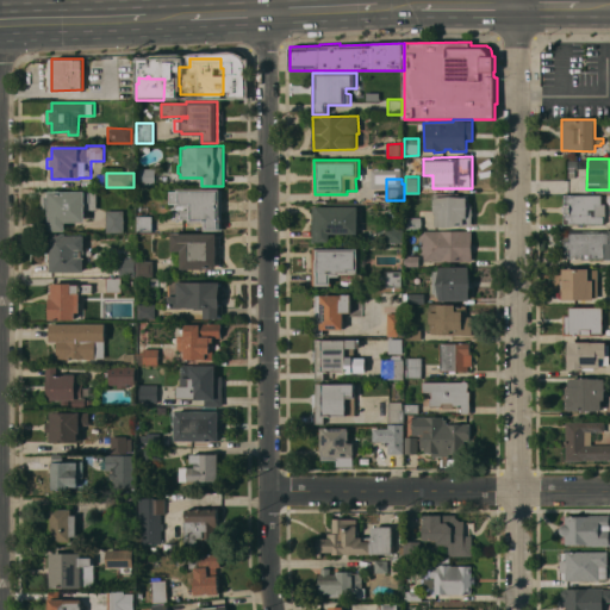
[(221,188),(221,216),(222,216),(222,231),(205,231),(205,222),(190,222),(190,219),(182,219),(182,210),(184,210),(184,205),(178,205),(178,204),(170,204),(170,191),(178,191),(178,188),(221,188)]
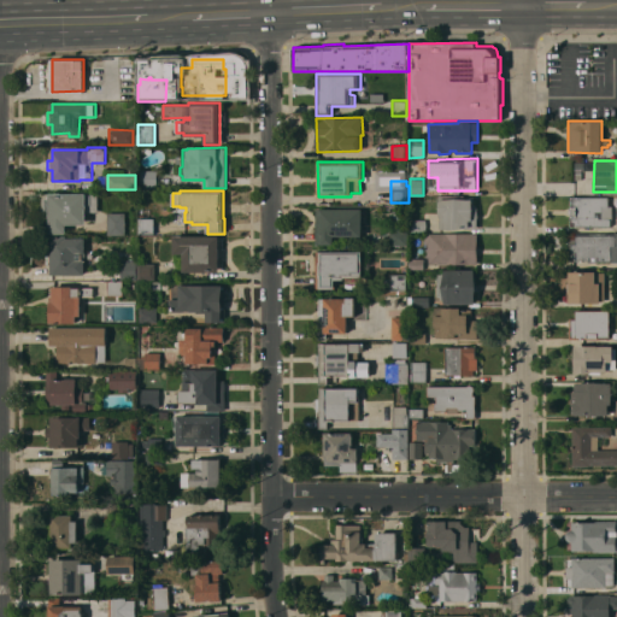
[(71,193),(71,192),(98,192),(98,211),(86,212),(86,224),(66,224),(66,233),(52,233),(51,222),(51,217),(45,217),(45,198),(50,198),(50,194),(71,193)]
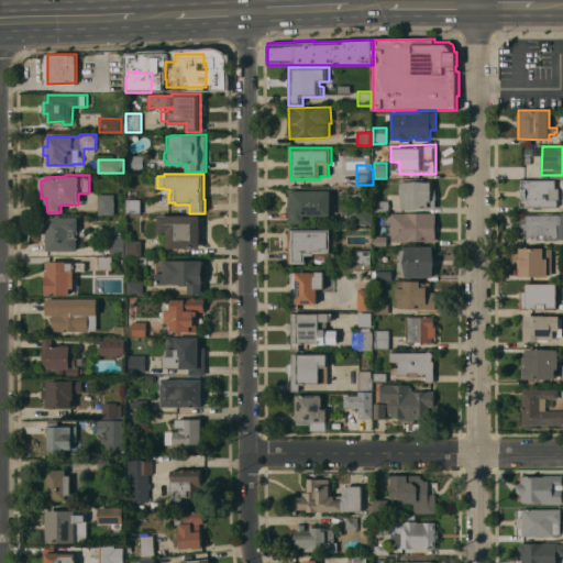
[(423,180),(432,179),(433,187),(435,187),(435,209),(424,209),(424,208),(411,210),(403,209),(403,207),(401,207),(401,191),(400,191),(400,178),(423,178),(423,180)]
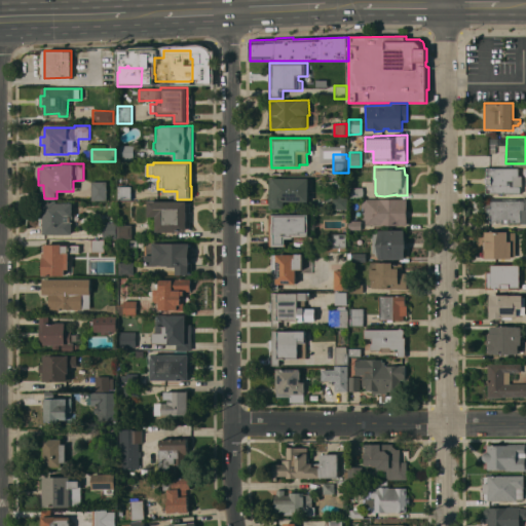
[(487,191),(486,191),(485,186),(487,186),(487,184),(488,184),(487,181),(487,179),(487,177),(488,176),(487,175),(487,168),(519,167),(519,176),(521,176),(521,187),(520,187),(521,192),(487,193),(487,191)]
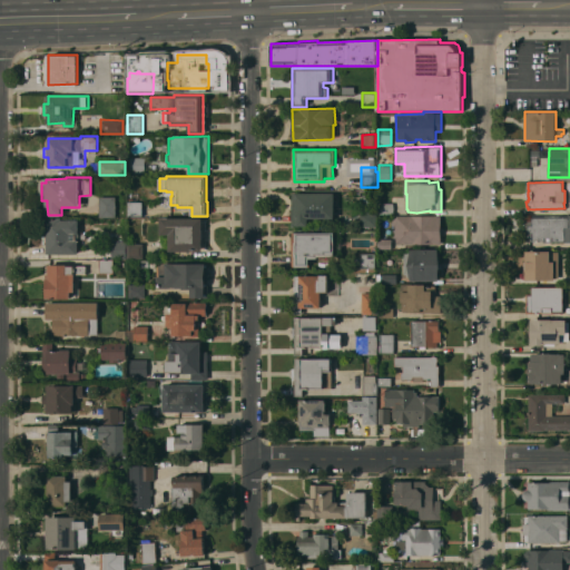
[(293,226),(292,193),(334,193),(335,218),(308,218),(308,226),(293,226)]
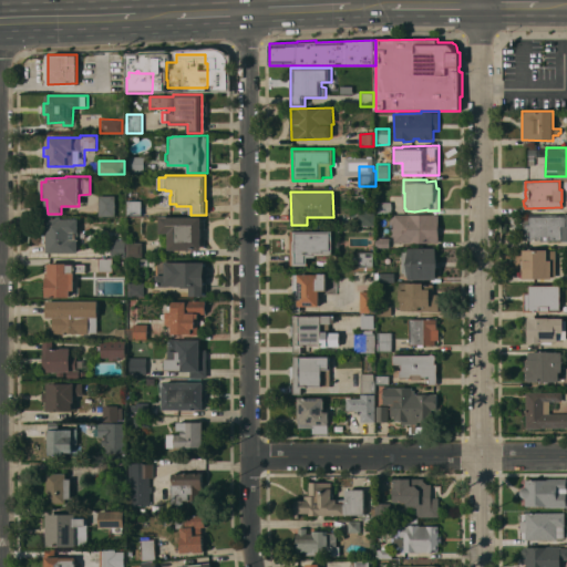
[(99,196),(115,195),(115,216),(100,216),(99,196)]
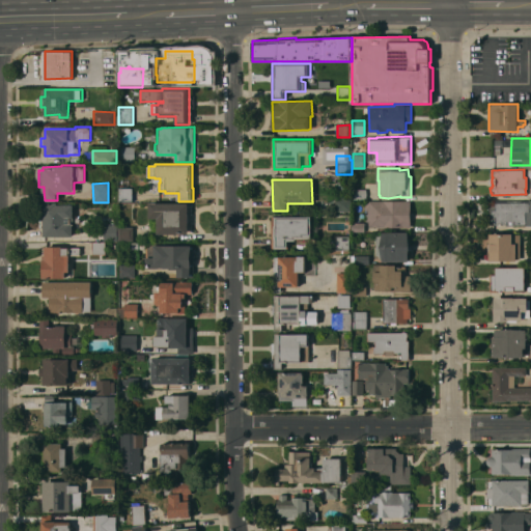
[(133,193),(134,193),(134,195),(133,195),(133,201),(119,201),(119,188),(120,188),(120,185),(124,185),(124,188),(133,188),(133,193)]
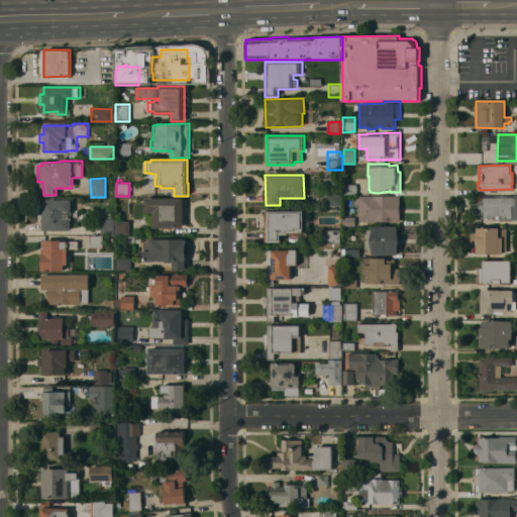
[(357,184),(356,194),(342,194),(342,184),(357,184)]
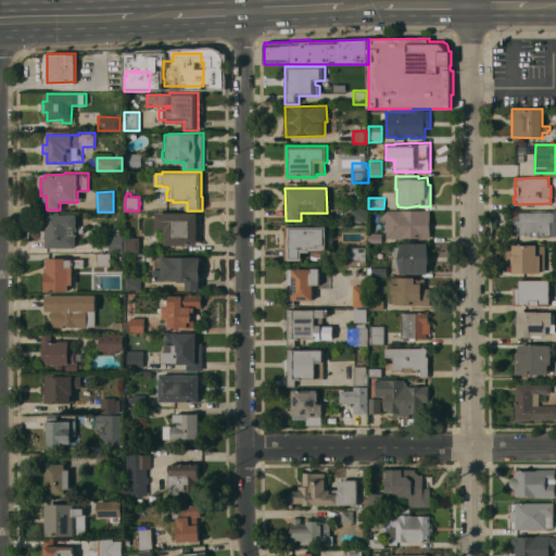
[(352,220),(352,206),(367,206),(368,220),(352,220)]
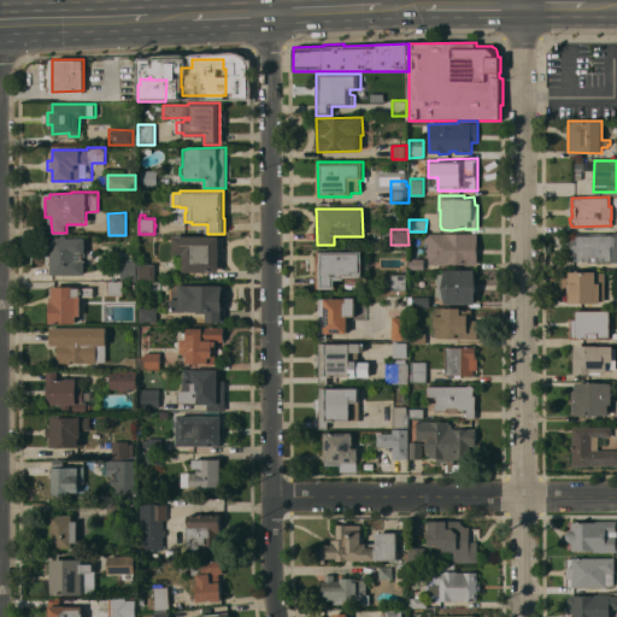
[(569,252),(568,252),(568,244),(569,244),(569,233),(616,233),(616,262),(611,262),(611,260),(599,260),(599,262),(588,262),(588,260),(569,260),(569,252)]
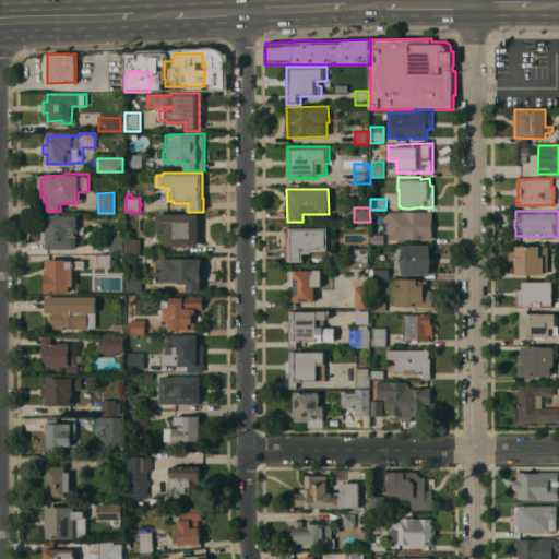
[(433,239),(389,239),(389,233),(387,233),(387,225),(388,225),(388,221),(385,221),(385,213),(389,213),(389,212),(432,212),(433,239)]
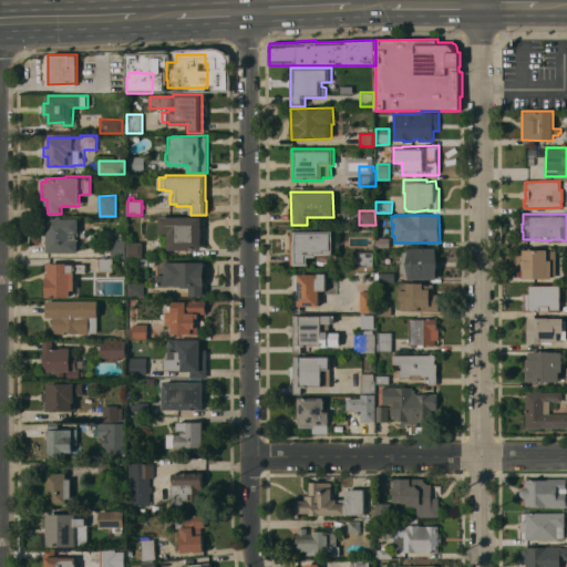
[(47,217),(61,217),(62,218),(79,218),(79,234),(78,234),(79,253),(48,253),(47,217)]
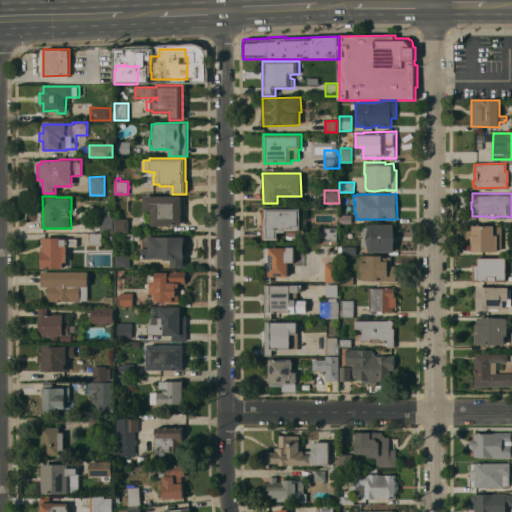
[(144,196),(182,196),(182,226),(152,225),(152,210),(144,210),(144,196)]
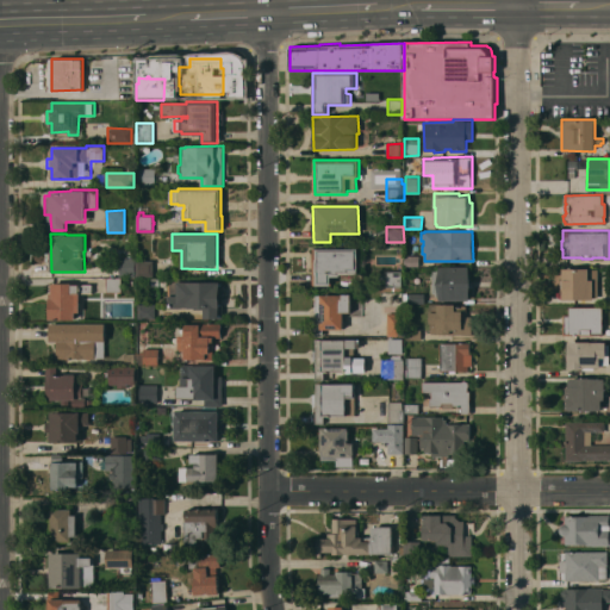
[(313,286),(312,249),(358,248),(358,274),(340,274),(340,277),(331,277),(331,286),(313,286)]
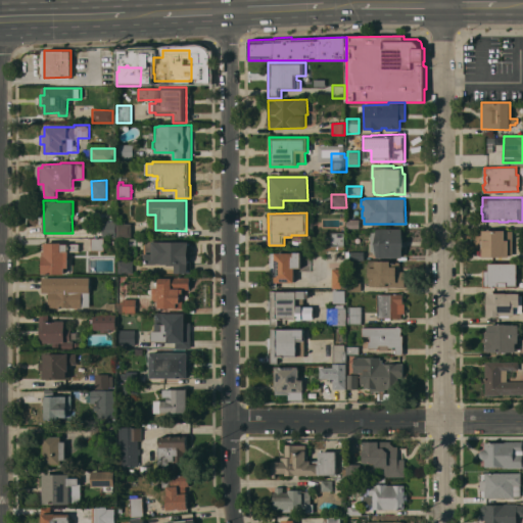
[(360,219),(360,228),(347,228),(347,219),(360,219)]
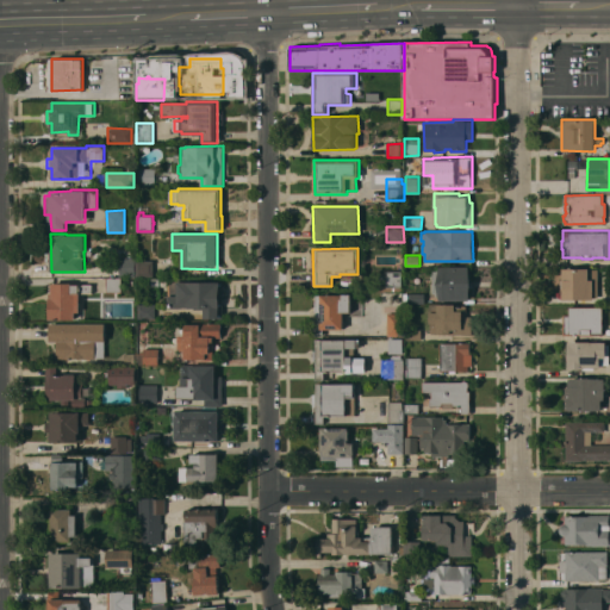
[(120,257),(135,257),(135,277),(119,277),(120,257)]
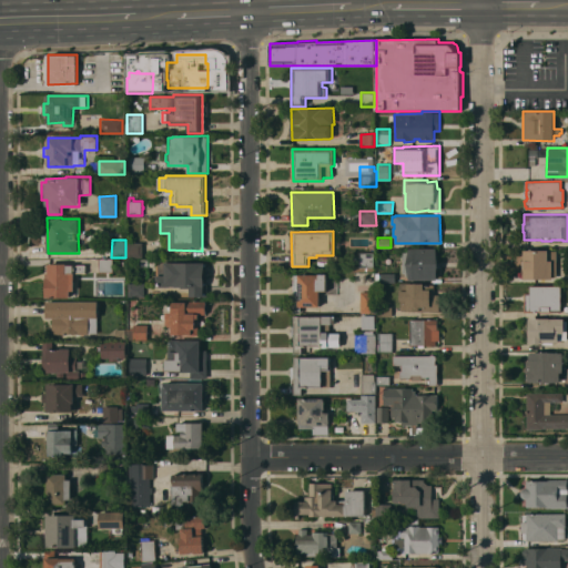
[(143,242),(143,257),(128,257),(128,242),(143,242)]
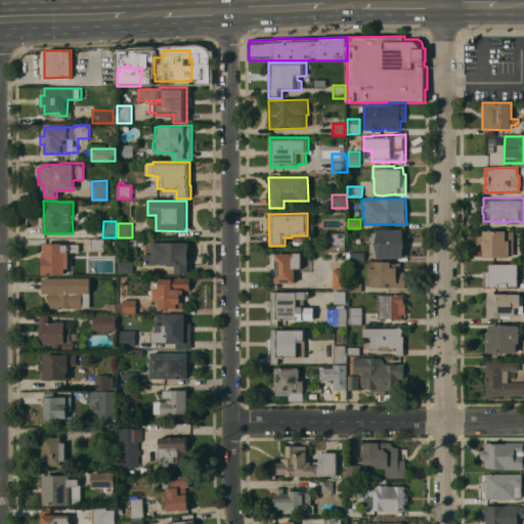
[(403,258),(377,258),(377,229),(403,229),(403,258)]
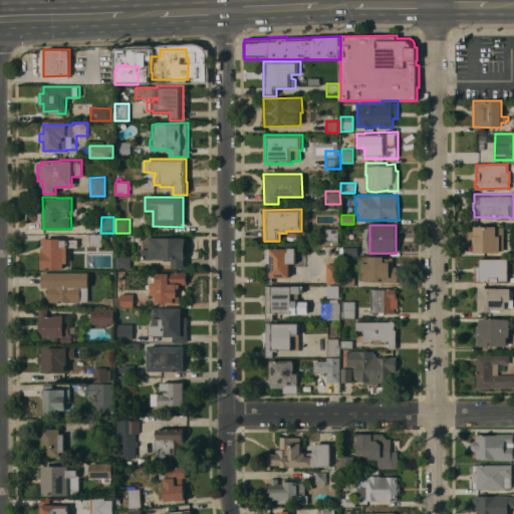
[(504,250),(500,250),(500,252),(475,252),(475,242),(473,242),(473,235),(474,235),(474,227),(504,227),(504,250)]
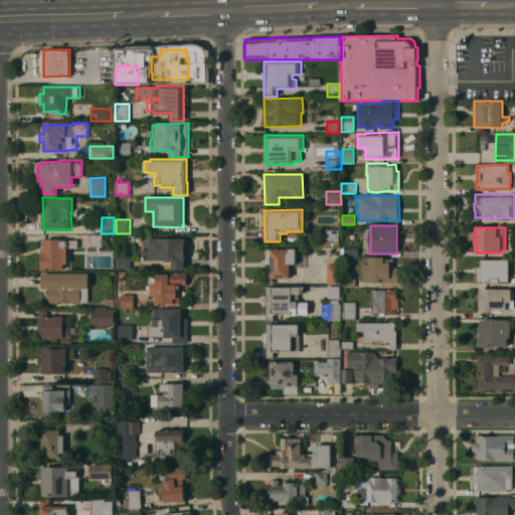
[(325,228),(340,228),(340,243),(325,243),(325,228)]
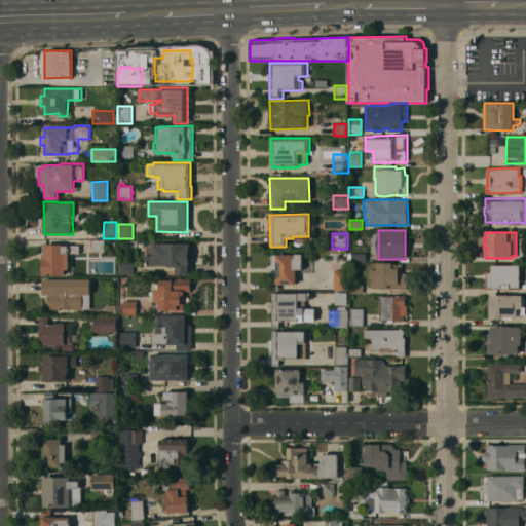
[(92,239),(105,239),(105,252),(92,252),(92,239)]
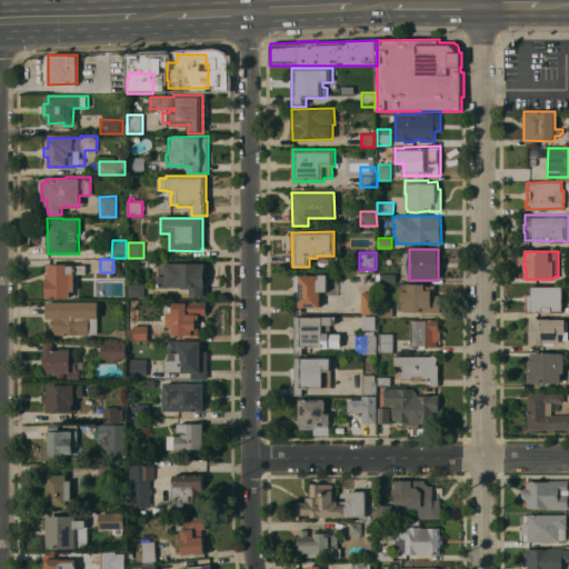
[(156,276),(166,276),(166,267),(160,267),(160,259),(168,259),(168,262),(209,262),(209,297),(190,297),(190,288),(182,288),(182,287),(158,287),(158,282),(156,282),(156,276)]
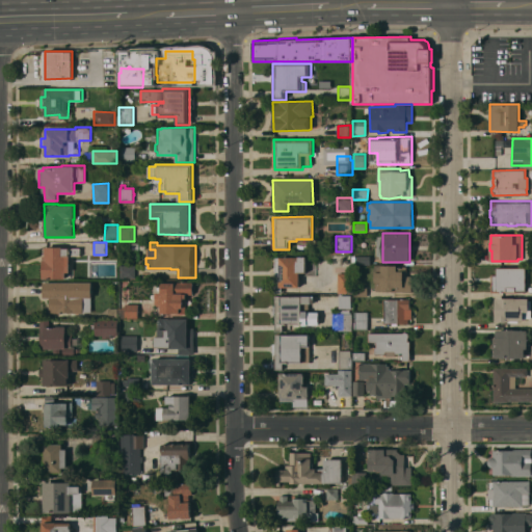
[(43,255),(46,255),(46,246),(62,246),(62,248),(80,248),(80,256),(70,256),(70,272),(67,272),(67,278),(43,278),(43,255)]
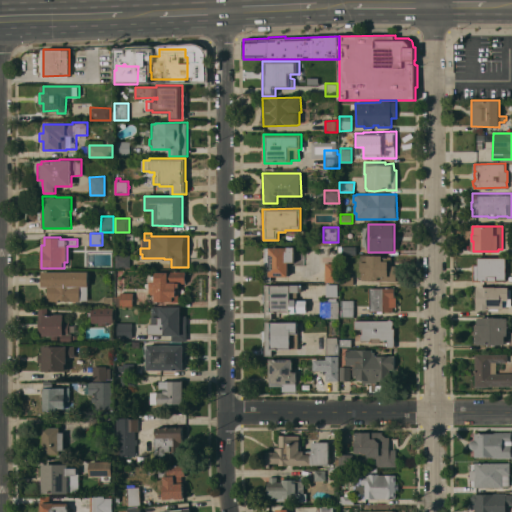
[(287,247),(295,246),(294,262),(288,262),(288,269),(289,269),(290,275),(288,275),(288,276),(271,276),(271,282),(265,282),(265,247),(287,247)]
